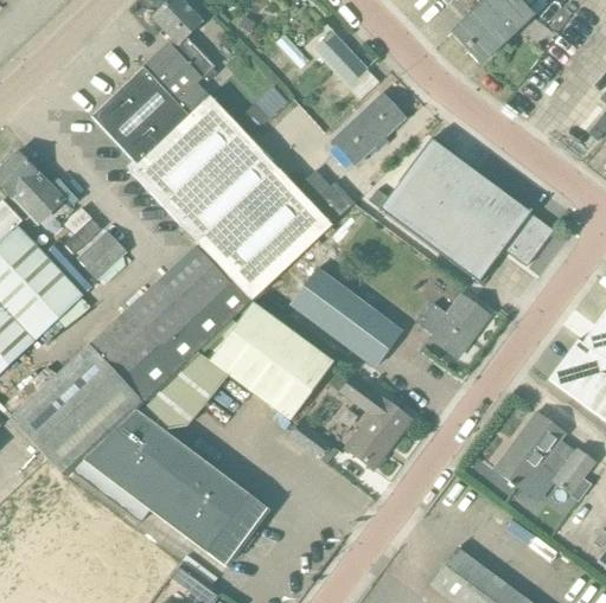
[(171,42),(204,77),(208,81),(217,71),(214,66),(216,65),(187,36),(203,21),(183,0),(167,0),(152,15),(174,39),(171,42)]
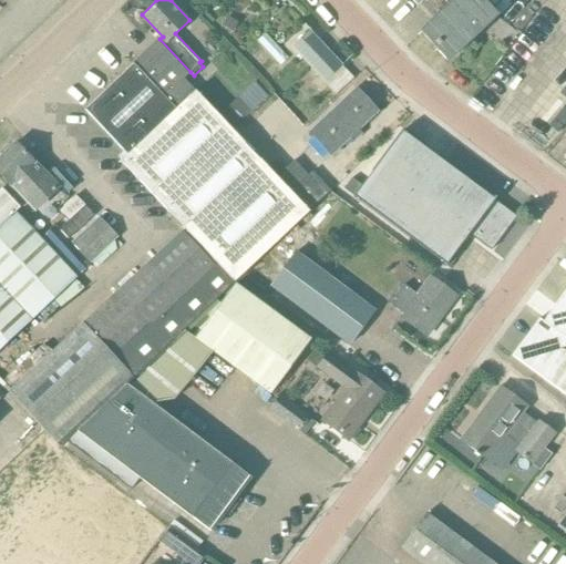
[(415,0),(418,2),(419,1),(426,9),(436,0),(415,0)]
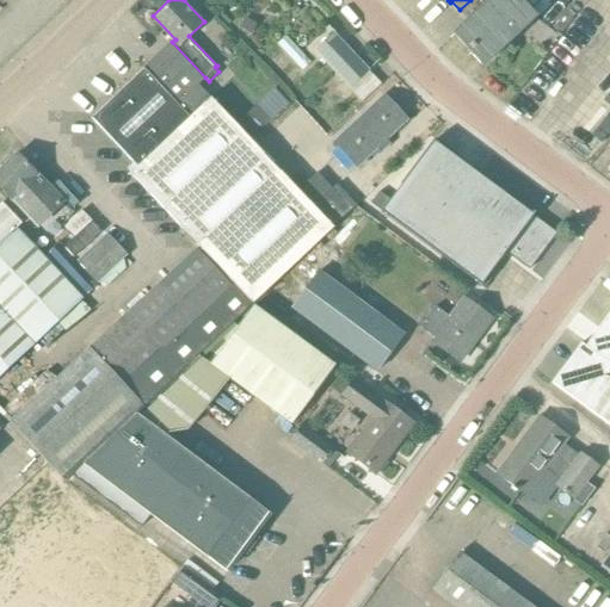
[(470,0),(460,10),(468,19),(454,32),(484,63),(536,14),(522,0),(470,0)]
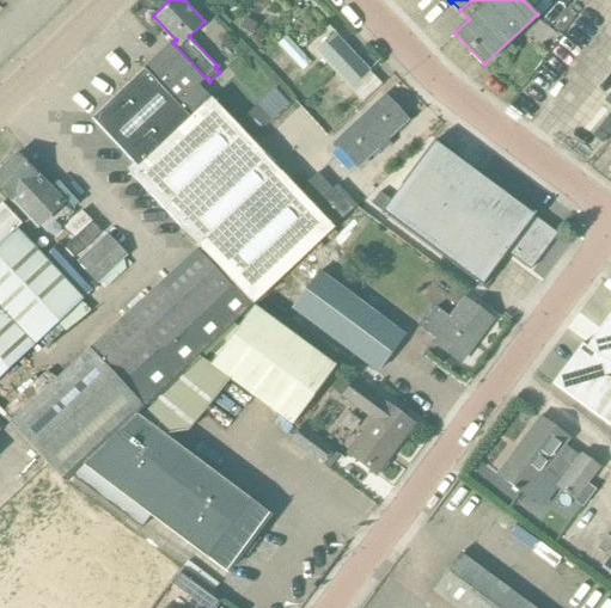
[(610,14),(599,31),(610,38),(610,14)]
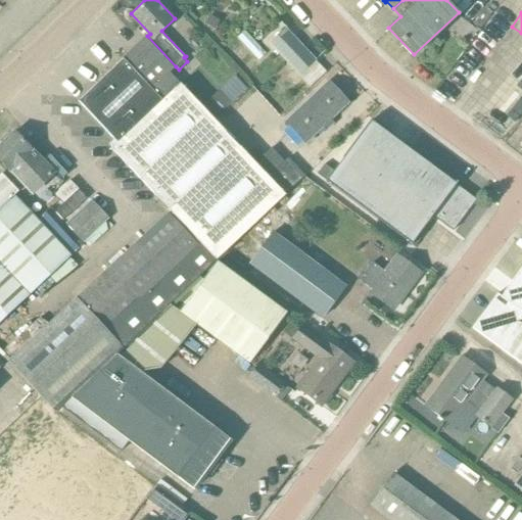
[(209,13),(204,21),(216,29),(221,19),(209,13)]
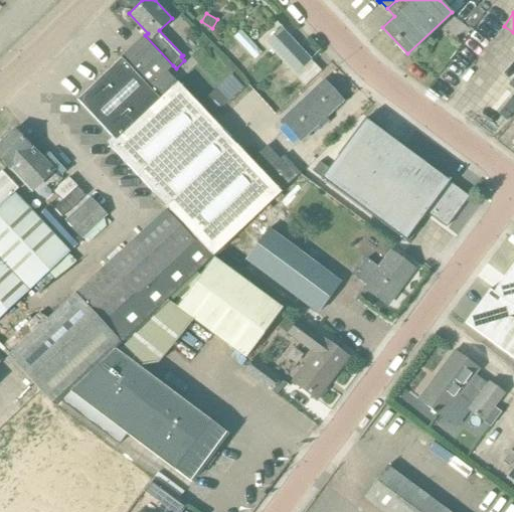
[(293,81),(298,77),(305,84),(322,68),(281,26),(267,39),(294,68),(287,75),(293,81)]
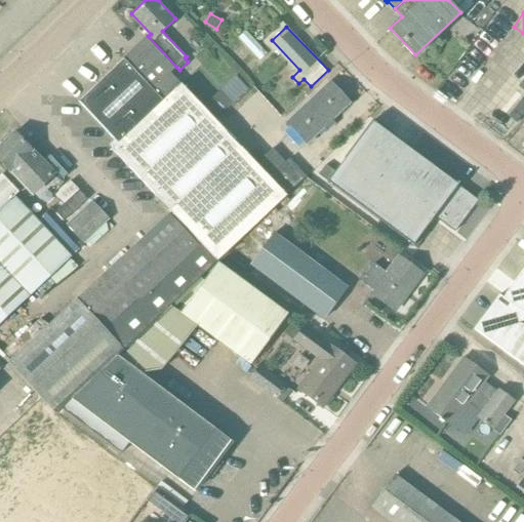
[(523,33),(514,27),(497,49),(523,69),(523,33)]
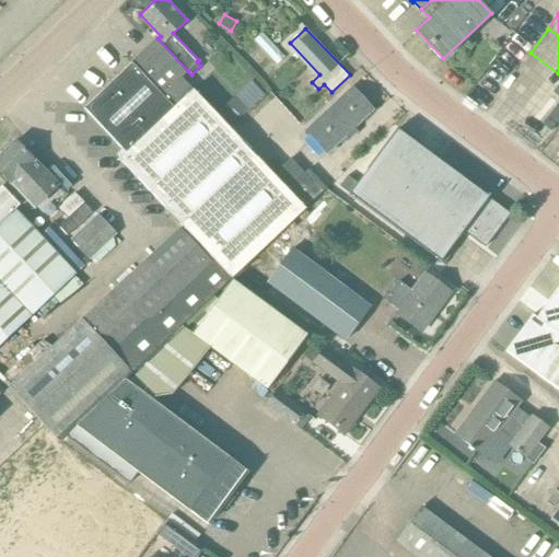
[(264,31),(255,38),(278,62),(286,55),(264,31)]
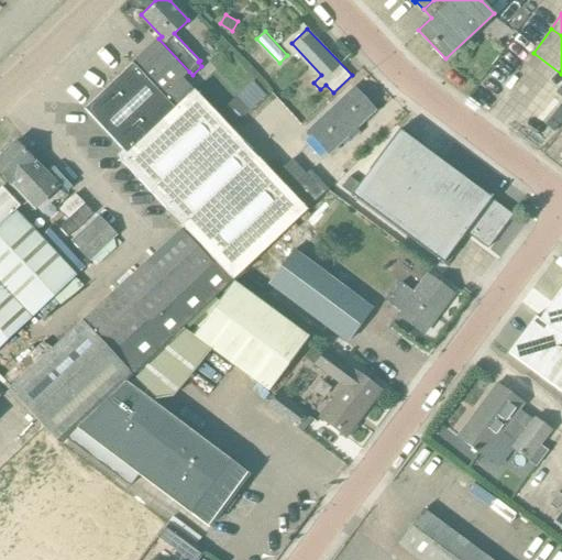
[(4,377),(12,386),(9,390),(59,445),(66,438),(128,381),(308,209),(275,174),(184,76),(189,72),(158,39),(157,39),(86,107),(128,152),(121,157),(136,174),(144,184),(184,227),(51,350),(43,341),(4,377)]
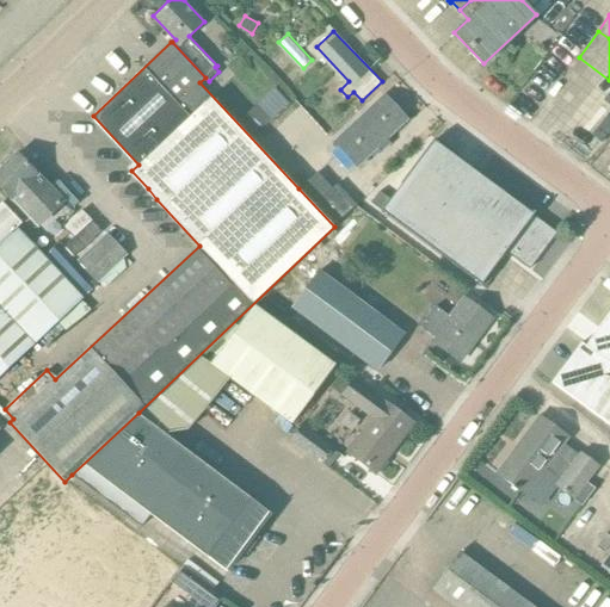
[(591,132),(609,106),(609,80),(579,57),(554,90),(564,97),(556,106),(591,132)]
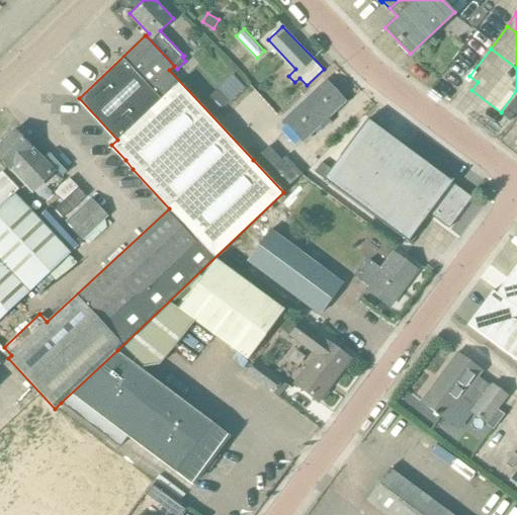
[(234,73),(203,99),(216,112),(245,85),(234,73)]
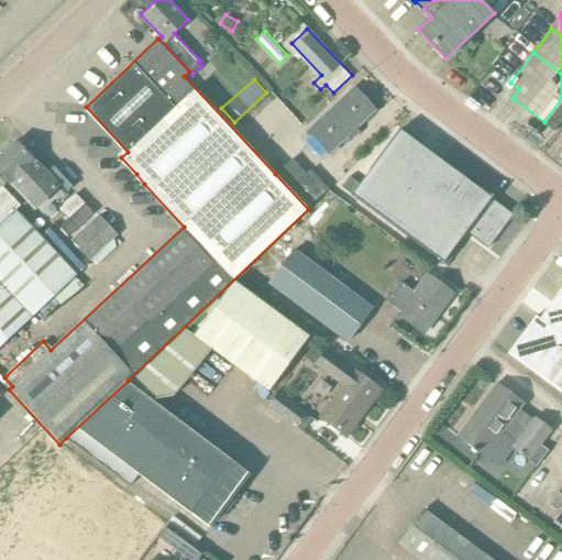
[(330,152),(360,124),(376,109),(354,86),(308,129),(330,152)]
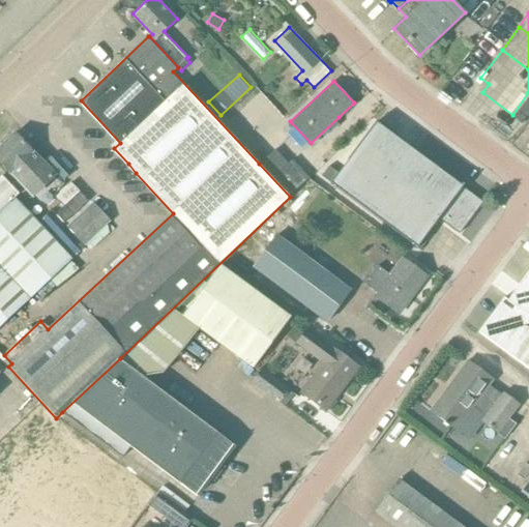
[(528,92),(512,115),(528,126),(528,92)]
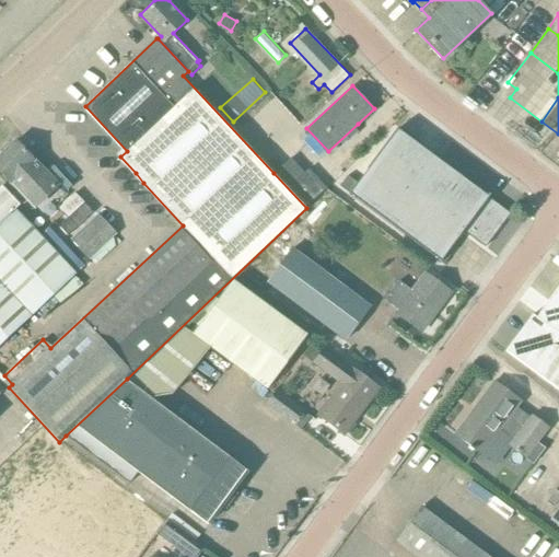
[(398,128),(359,182),(350,192),(444,262),(451,253),(447,251),(464,229),(486,244),(510,211),(488,195),(490,193),(489,193),(487,195),(398,128)]
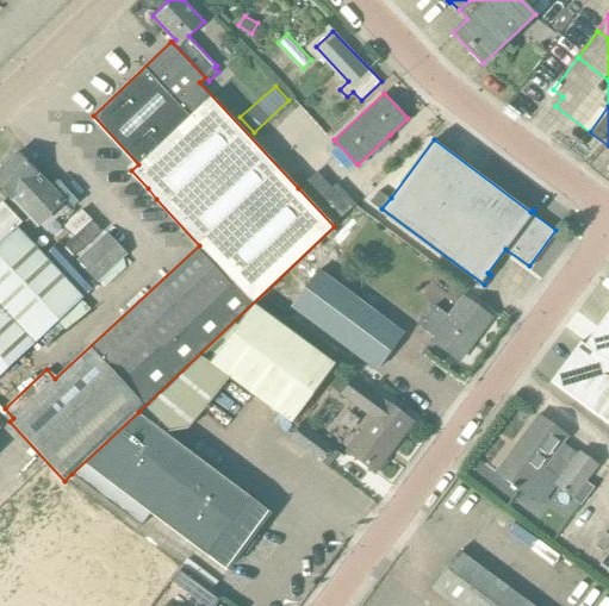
[(63,199),(54,189),(38,172),(37,173),(17,151),(0,167),(0,182),(38,223),(63,199)]
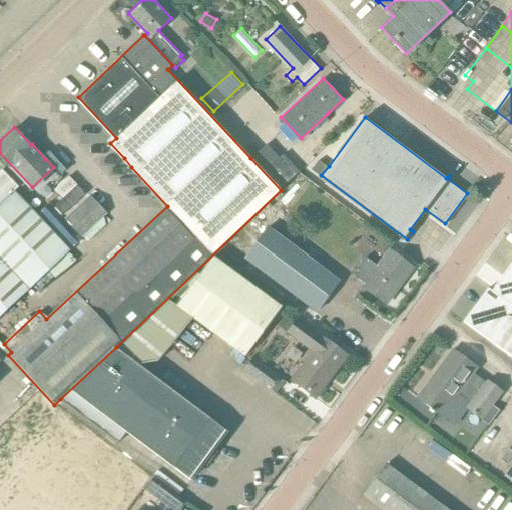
[(283,153),(280,157),(267,143),(250,158),(281,190),(301,171),(283,153)]
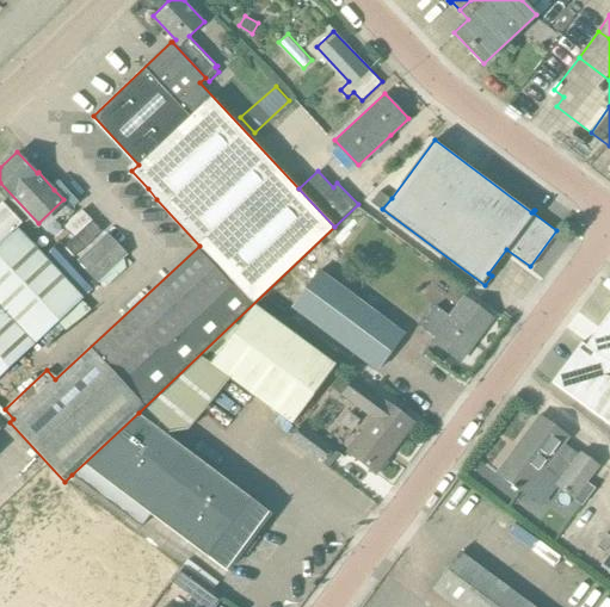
[(371,200),(382,209),(392,198),(380,190),(371,200)]
